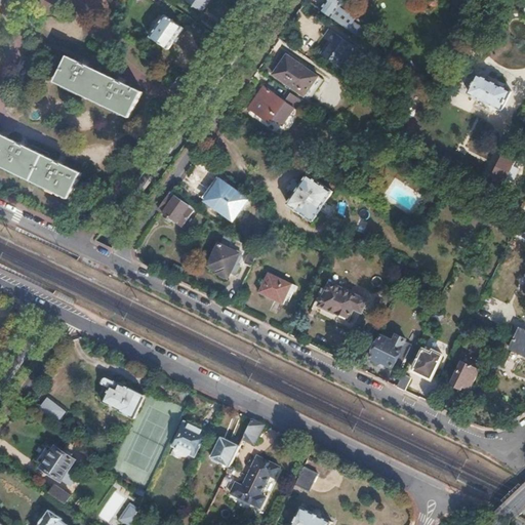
[(201,12),(209,0),(187,0),(186,1),(201,12)]
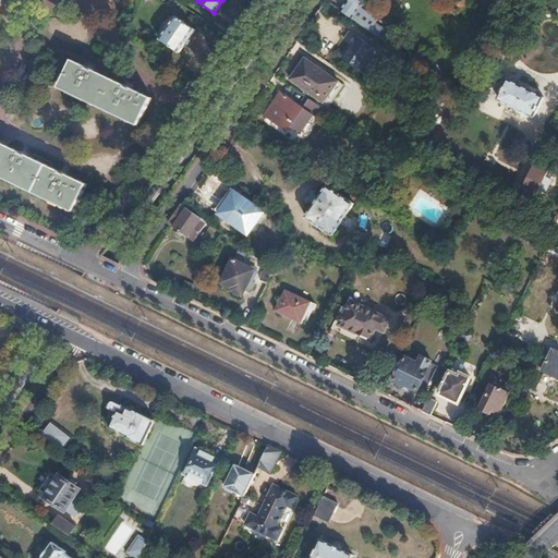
[(347,0),(348,2),(341,11),(356,21),(384,40),(389,33),(375,23),(363,8),(362,0),(347,0)]
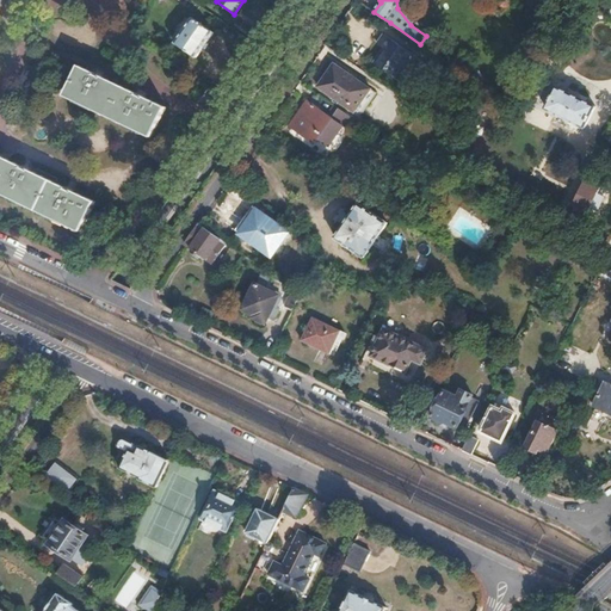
[(213,35),(192,20),(174,44),(196,59),(213,35)]
